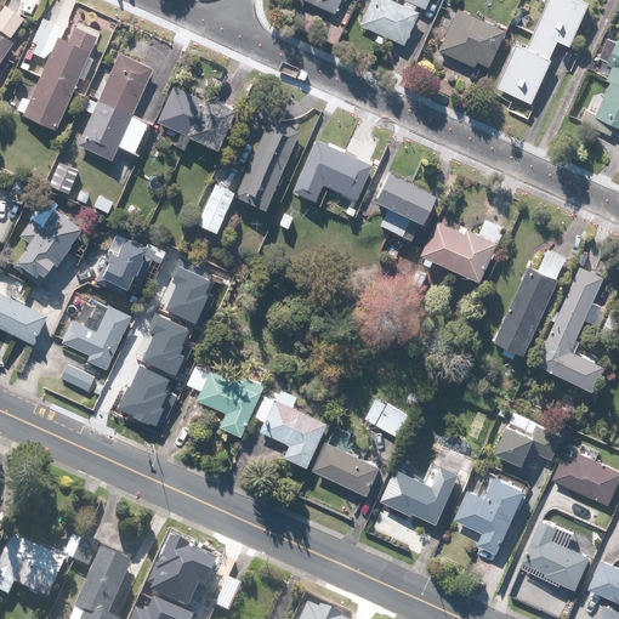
[(299,0),(334,16),(340,0),(299,0)]
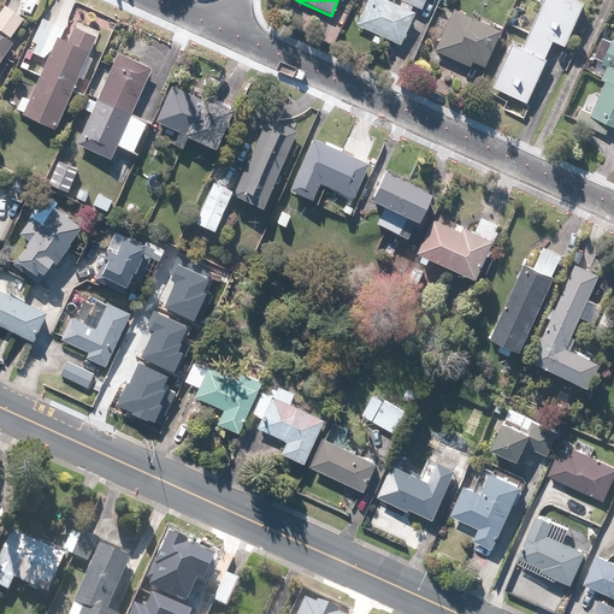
[(366,0),(354,29),(365,34),(366,30),(401,46),(418,9),(421,10),(425,0),(366,0)]
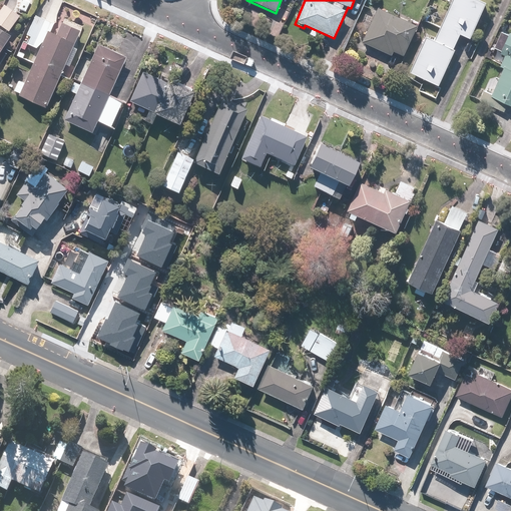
[(452,0),(435,41),(426,37),(411,73),(441,86),(454,55),(469,61),(477,43),(472,41),(489,2),(484,0),(452,0)]
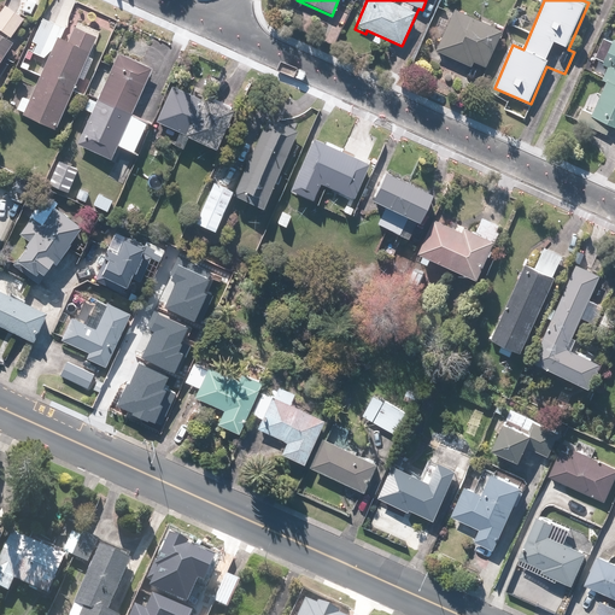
[(0,65),(15,44),(10,40),(24,18),(5,6),(0,13),(0,65)]
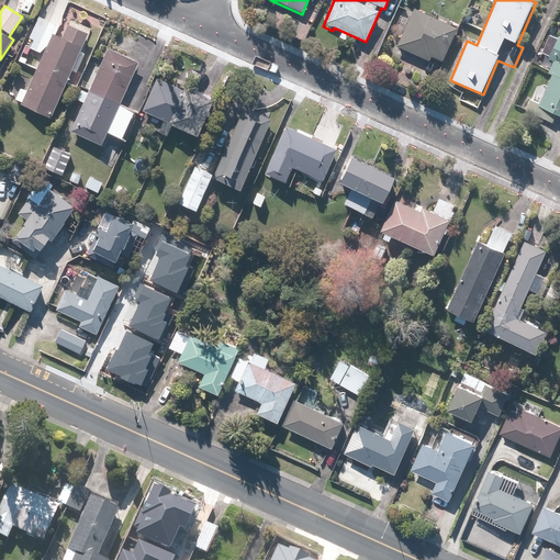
[(412,10),(395,46),(427,62),(429,57),(441,62),(456,30),(412,10)]
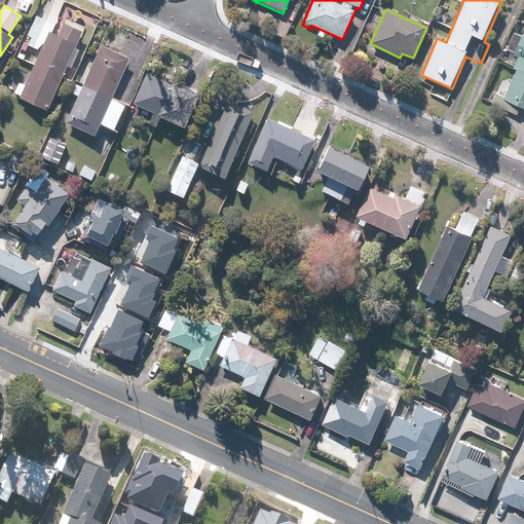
[(65,21),(58,35),(51,33),(54,25),(35,15),(25,36),(28,38),(24,47),(39,53),(25,86),(17,83),(12,95),(47,111),(68,65),(71,67),(79,48),(76,46),(83,29),(65,21)]
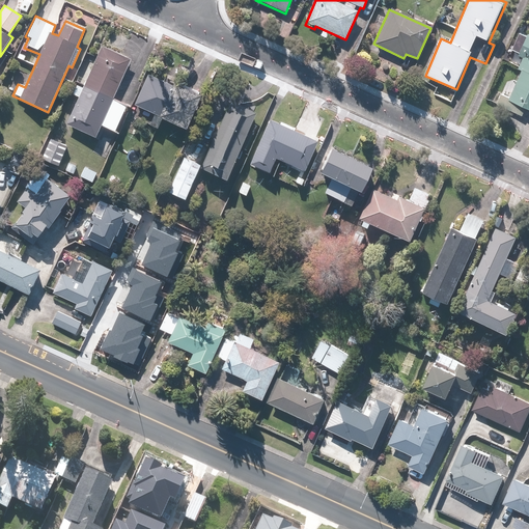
[(506,80),(495,105),(522,117),(526,108),(528,109),(528,32),(523,30),(513,50),(521,54),(519,59),(523,60),(519,70),(522,71),(516,84),(506,80)]
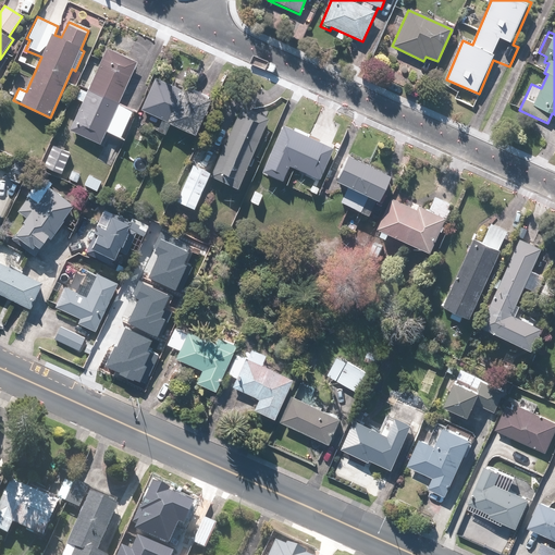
[(101,145),(107,132),(121,138),(133,112),(119,106),(138,63),(106,48),(69,130),(101,145)]
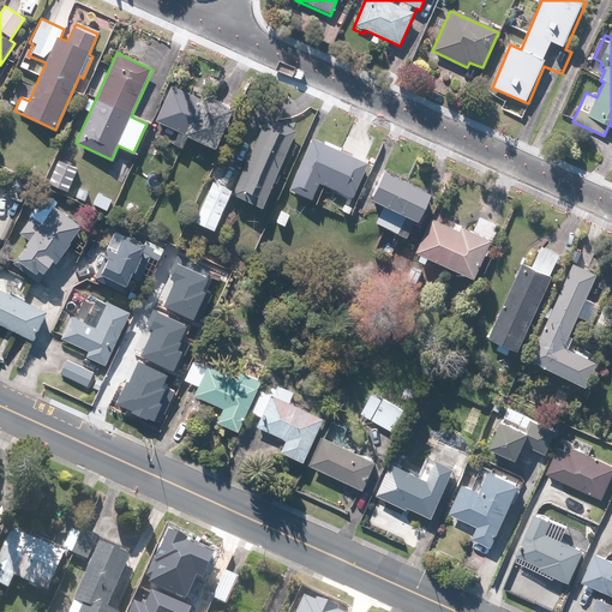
[(169,87),(154,121),(178,132),(173,144),(183,149),(189,136),(217,149),(235,108),(202,94),(199,99),(169,87)]
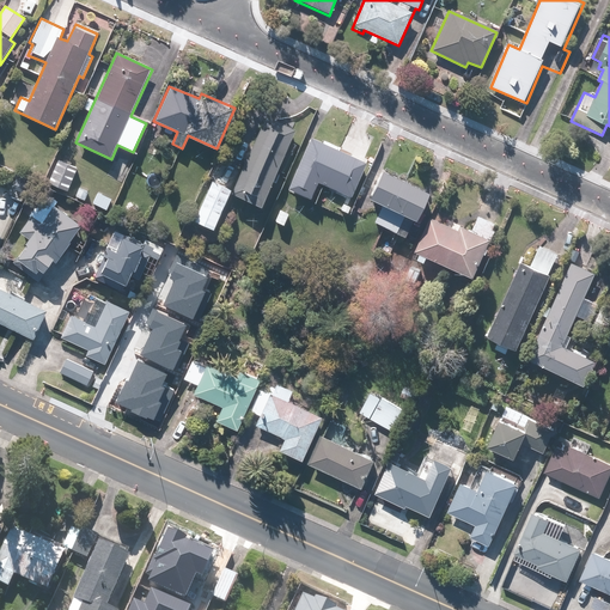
[(266,116),(232,193),(263,207),(297,130),(266,116)]
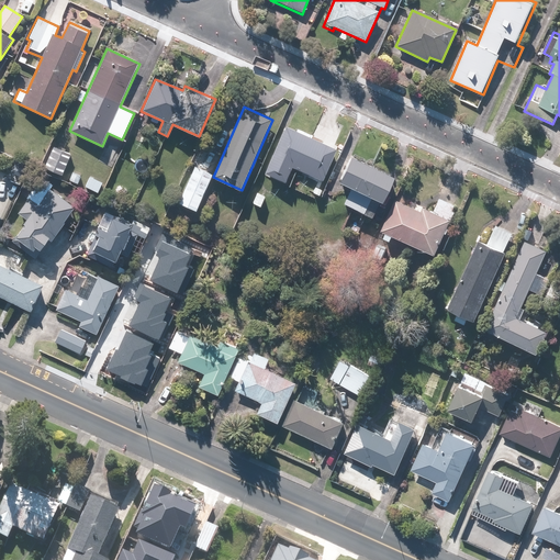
[(336,152),(286,127),(264,172),(290,186),(297,170),(322,182),(336,152)]
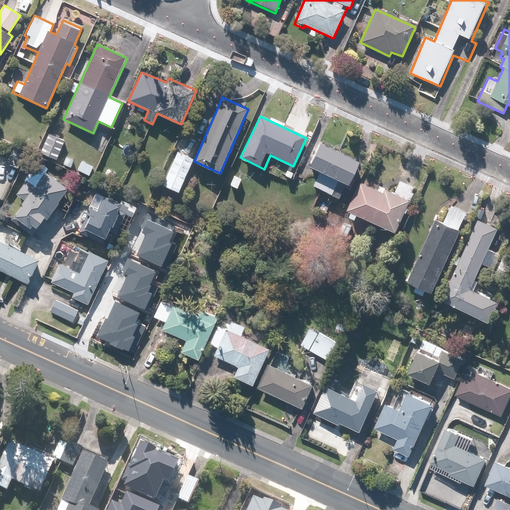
[(73,162),(58,155),(64,142),(48,135),(40,152),(56,160),(55,162),(69,169),(73,162)]
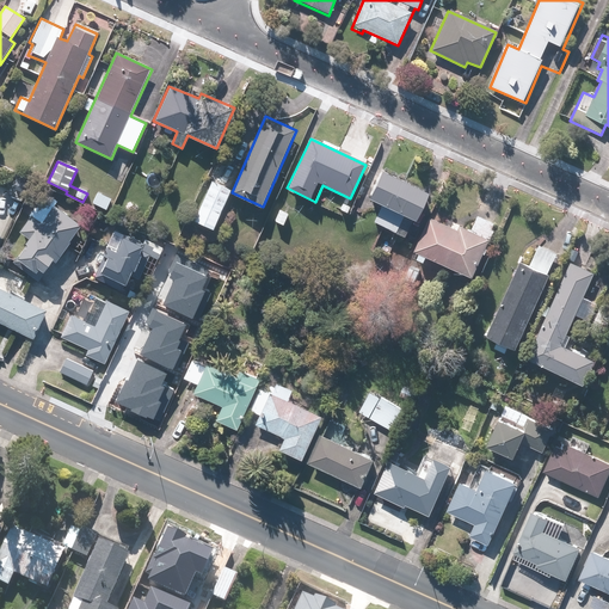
[(380,176),(369,171),(362,186),(371,190),(368,197),(382,203),(374,222),(404,237),(412,219),(417,220),(429,192),(382,171),(380,176)]
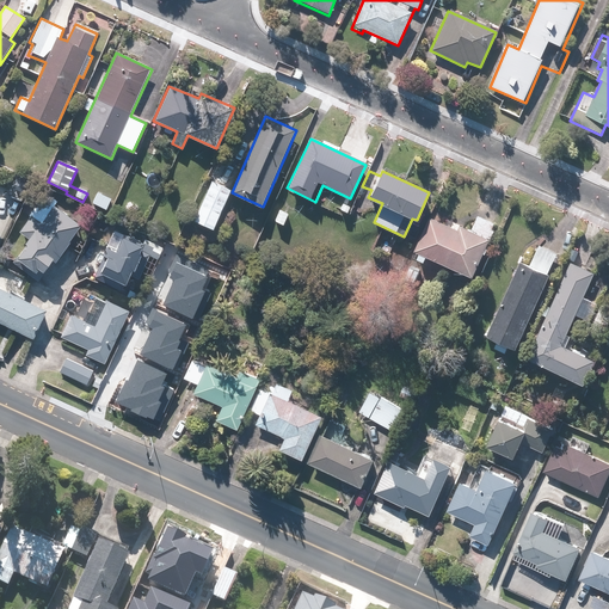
[(28,182),(14,177),(7,194),(20,198),(28,182)]
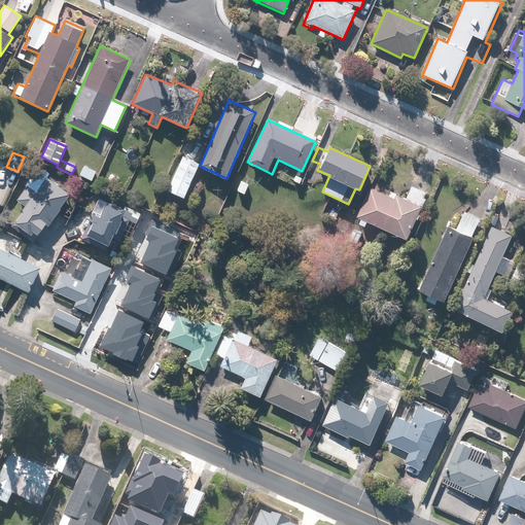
[(200,163),(180,155),(167,190),(185,198),(200,163)]
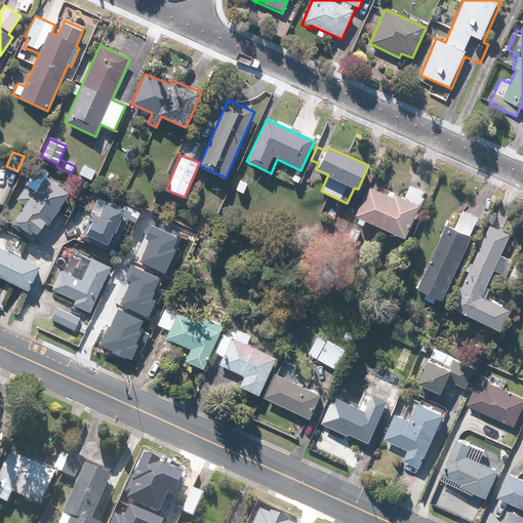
[(97,171),(83,164),(78,175),(93,182),(97,171)]
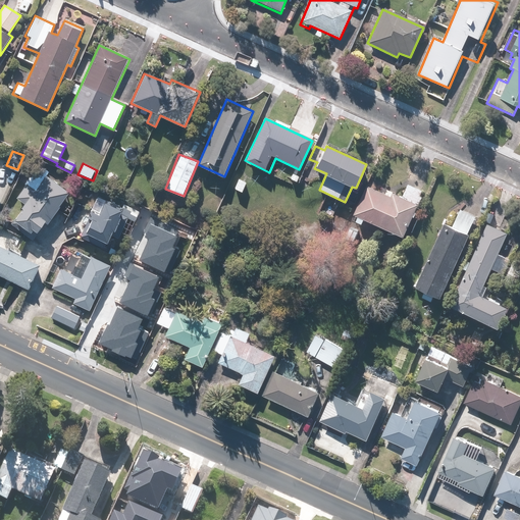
[(69,191),(34,169),(3,220),(34,240),(46,220),(50,222),(69,191)]
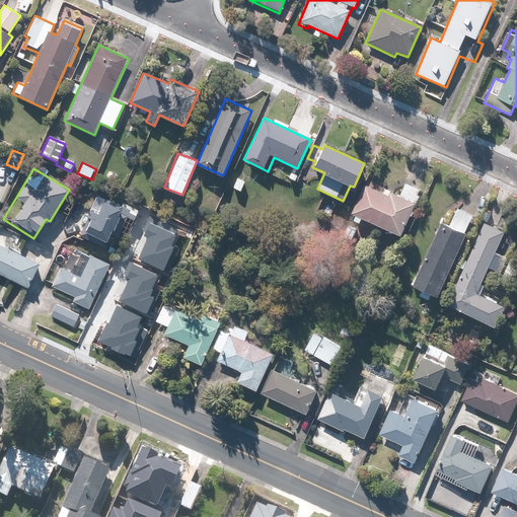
[(382,193),(364,185),(353,213),(357,215),(354,220),(361,223),(363,218),(404,235),(423,192),(405,185),(402,192),(386,185),(382,193)]
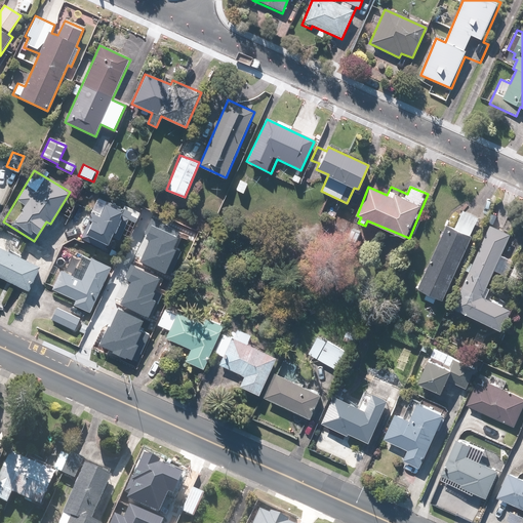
[(129,237),(141,210),(125,203),(123,209),(94,196),(88,211),(82,209),(71,234),(105,249),(108,242),(110,243),(113,237),(122,241),(125,235),(129,237)]
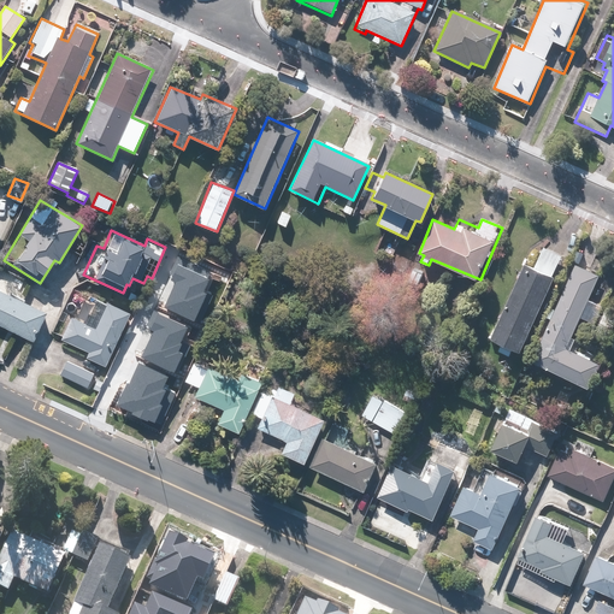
[(598,249),(588,244),(579,266),(577,265),(558,311),(548,307),(544,317),(551,320),(535,362),(592,385),(602,362),(572,350),(576,340),(573,338),(580,319),(591,324),(598,305),(589,301),(604,263),(595,259),(598,249)]
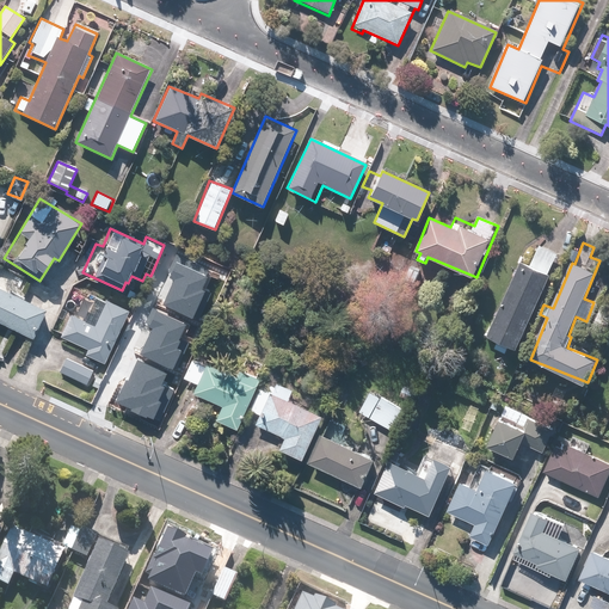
[(529,266),(521,262),(486,337),(496,342),(493,350),(505,356),(510,348),(517,350),(551,276),(548,275),(558,254),(539,246),(529,266)]
